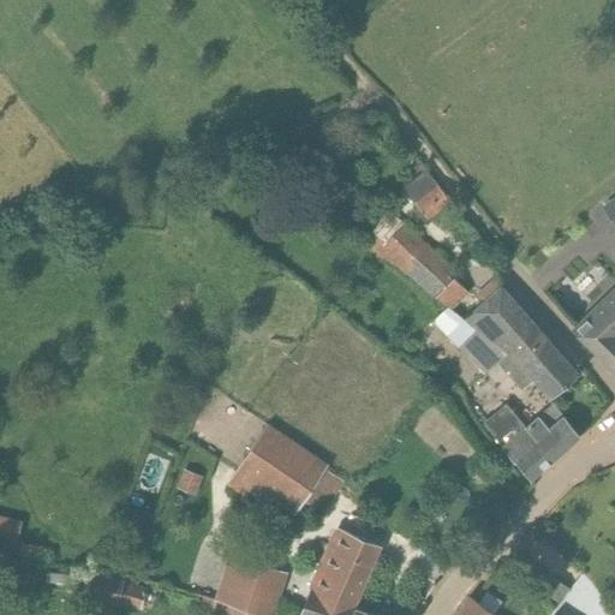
[(402,189),(423,215),(428,220),(451,202),(425,171),(402,189)]
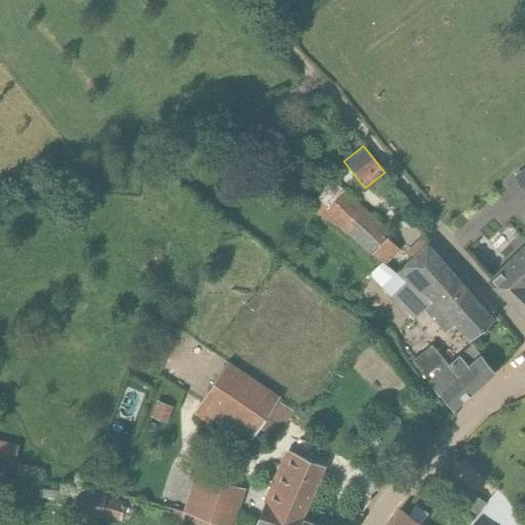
[(524,171),(516,178),(524,190),(524,171)]
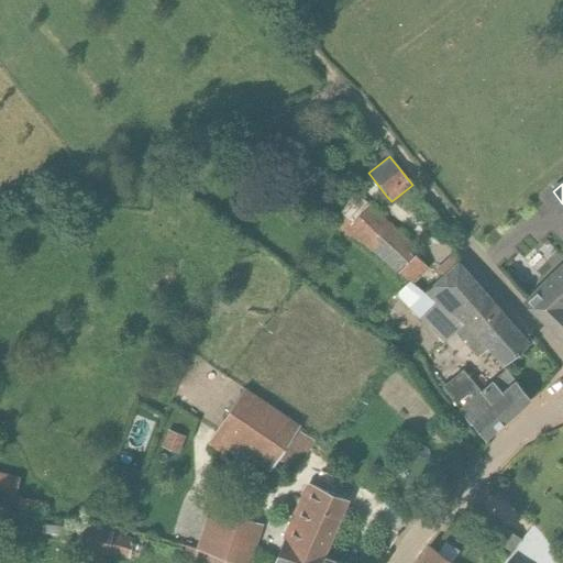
[(354,240),(417,287),(431,271),(411,251),(416,245),(388,221),(356,194),(330,223),(354,240)]
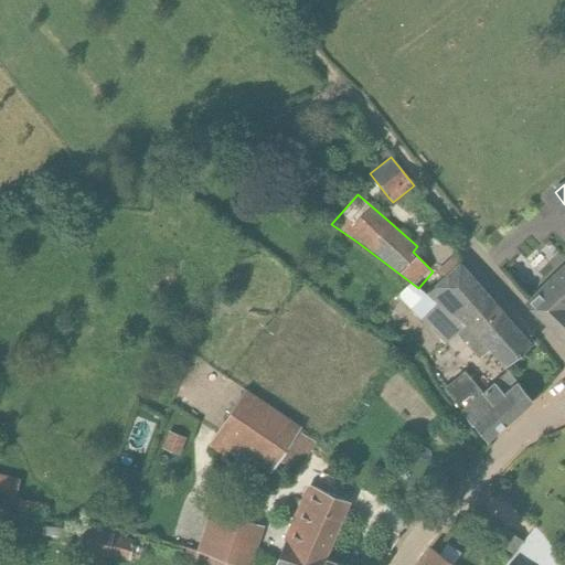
[(460,263),(425,294),(434,300),(433,301),(475,332),(490,350),(492,348),(508,364),(531,344),(490,296),(460,263)]
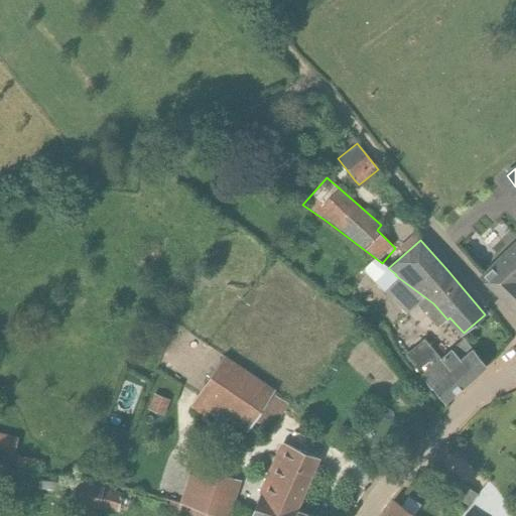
[(515,310),(515,243),(482,276),(492,288),(515,310)]
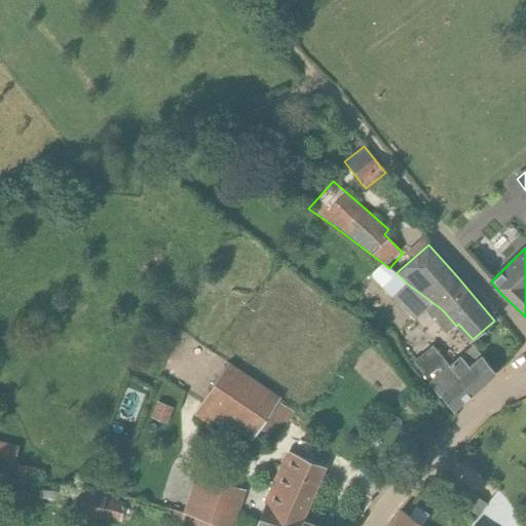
[(442,309),(403,280),(389,297),(414,321),(423,311),(446,334),(456,326),(442,309)]
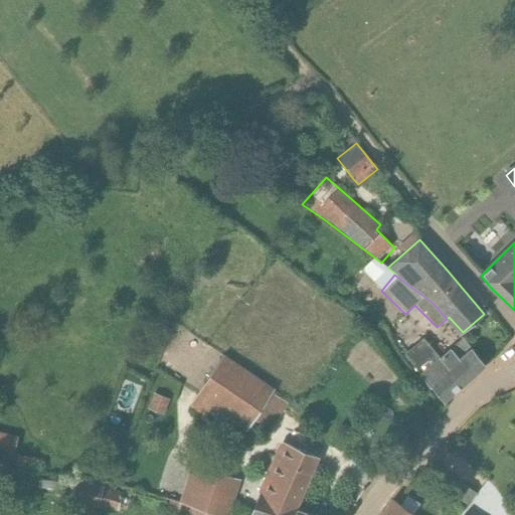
[(431,386),(444,401),(485,365),(471,348),(459,358),(451,349),(440,358),(422,339),(405,353),(420,373),(431,386)]
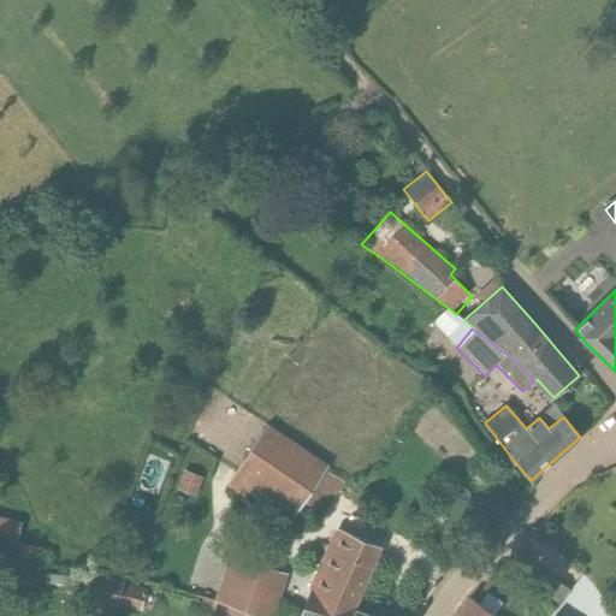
[(341,484),(327,473),(331,468),(272,424),(237,471),(296,515),(306,502),(321,513),(341,484)]
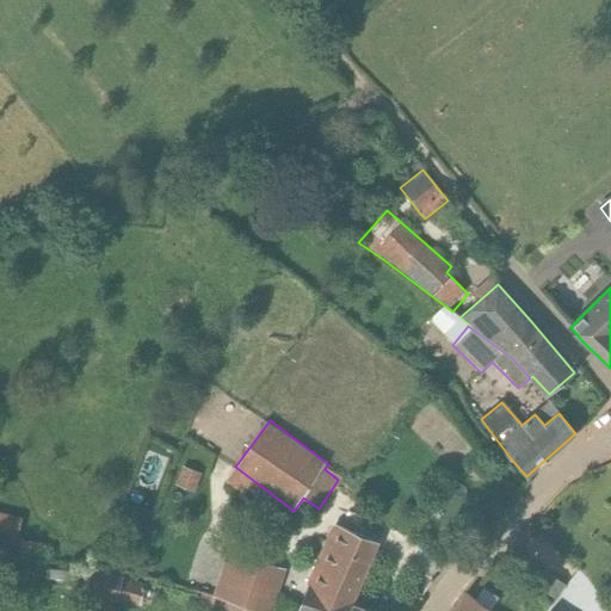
[(480,461),(470,468),(481,480),(489,473),(480,461)]
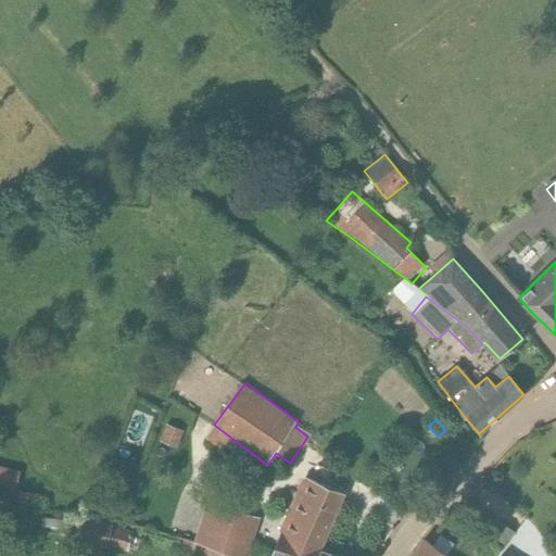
[(0,493),(14,497),(21,474),(0,467),(0,493)]
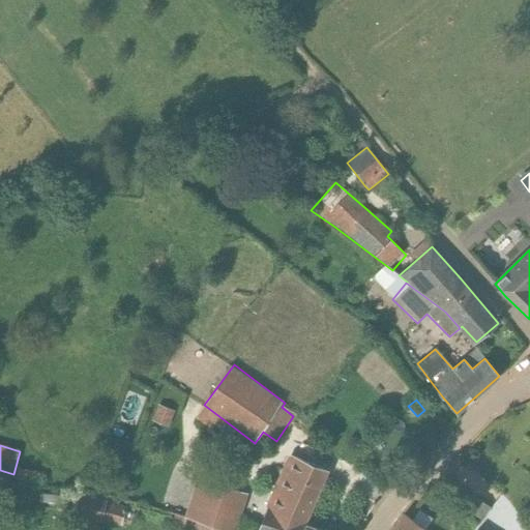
[(264,529),(325,529),(302,523),(325,470),(292,458),(264,529)]
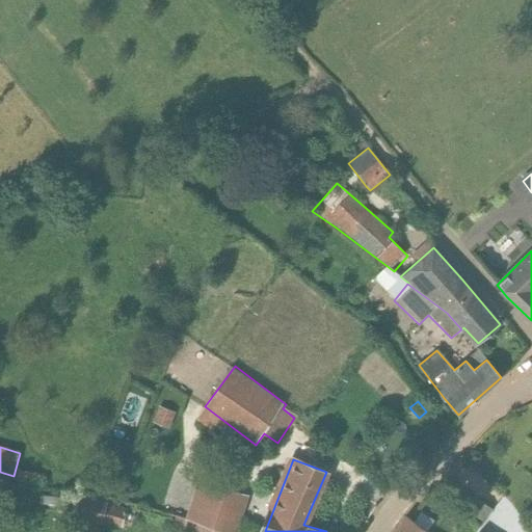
[(16,470),(14,476),(12,481),(32,485),(34,474),(16,470)]
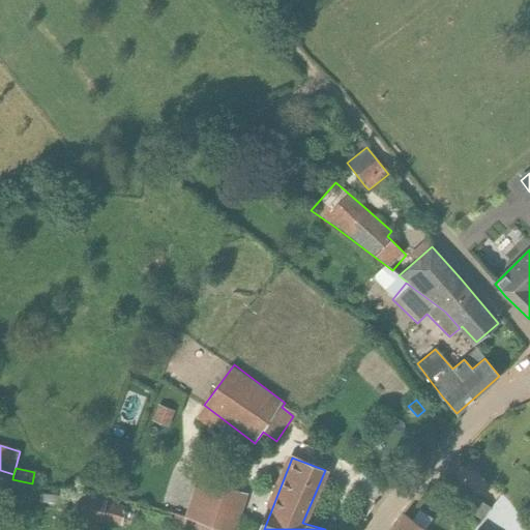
[(198,478),(186,516),(200,521),(226,529),(234,529),(245,495),(198,478)]
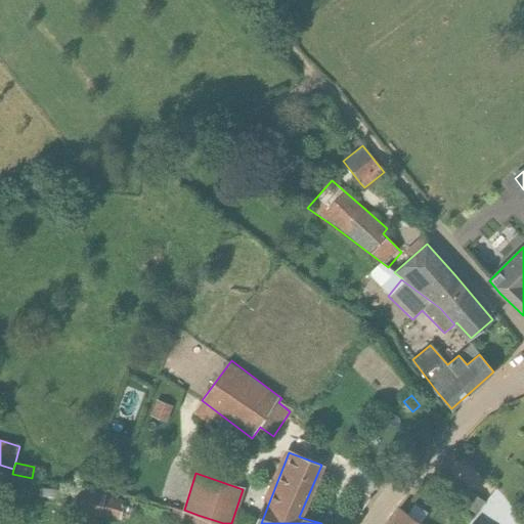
[(63,498),(63,486),(48,486),(47,498),(63,498)]
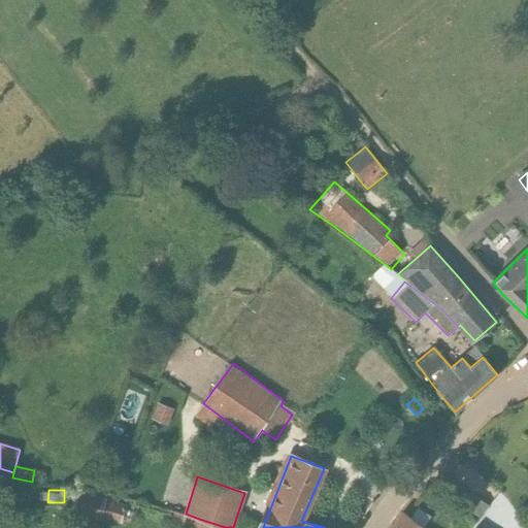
[(95,497),(76,492),(72,505),(91,510),(90,516),(121,524),(126,505),(95,497)]
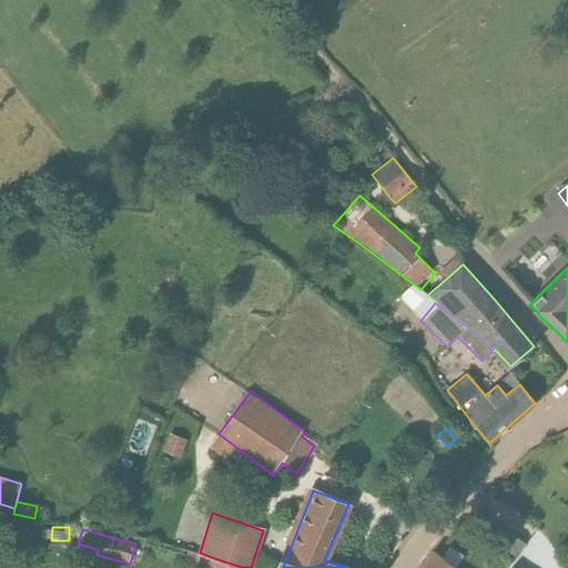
[(515,556),(521,547),(524,543),(515,537),(506,549),(515,556)]
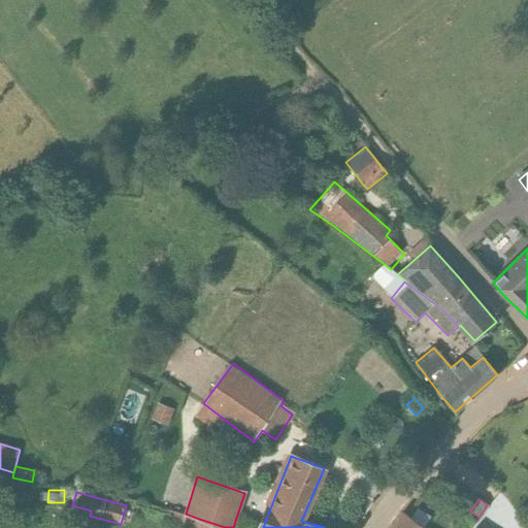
[(196,527),(199,519),(186,514),(180,527),(183,527),(196,527)]
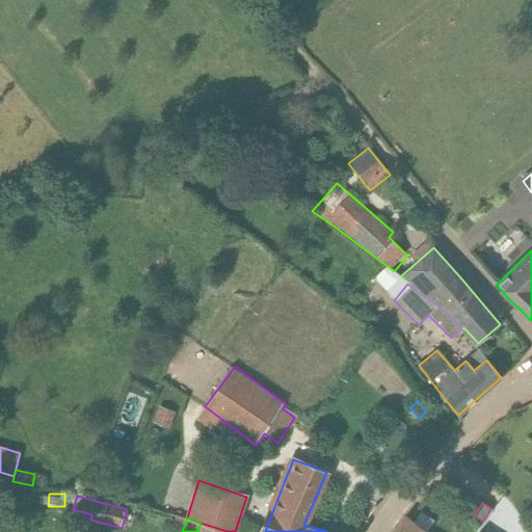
[(428,531),(406,517),(395,531),(428,531)]
